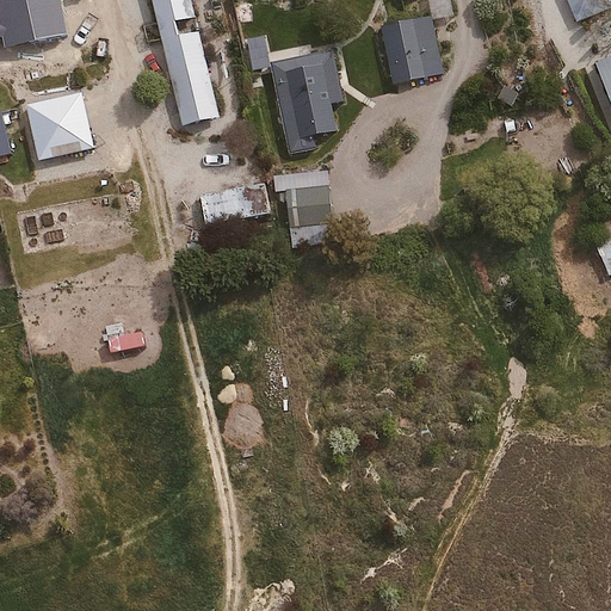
[(62,0),(0,0),(0,43),(6,43),(8,61),(45,54),(49,74),(74,69),(62,0)]
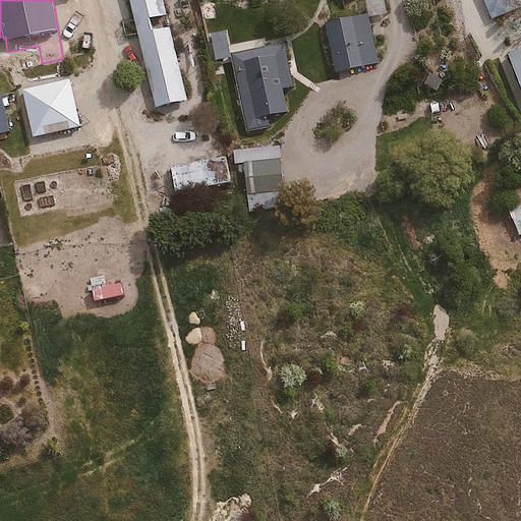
[(170,0),(130,0),(146,111),(186,105),(175,26),(156,30),(154,18),(173,15),(170,0)]
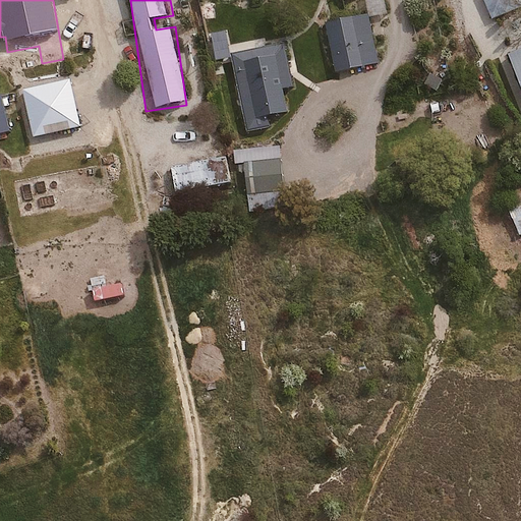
[(364,0),(368,18),(389,14),(385,0),(364,0)]
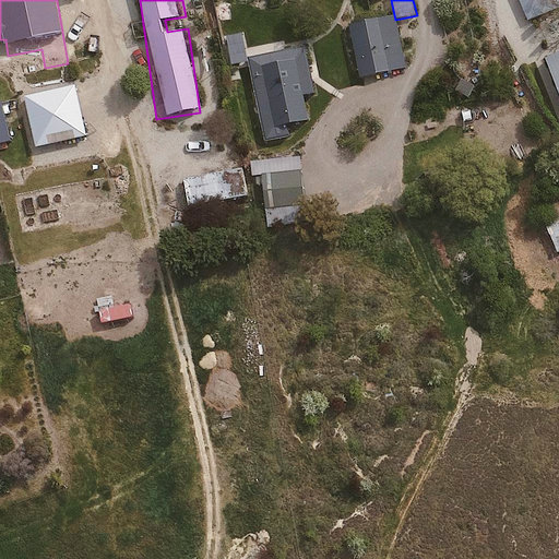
[(395,20),(355,26),(365,75),(409,67),(400,20),(395,20)]
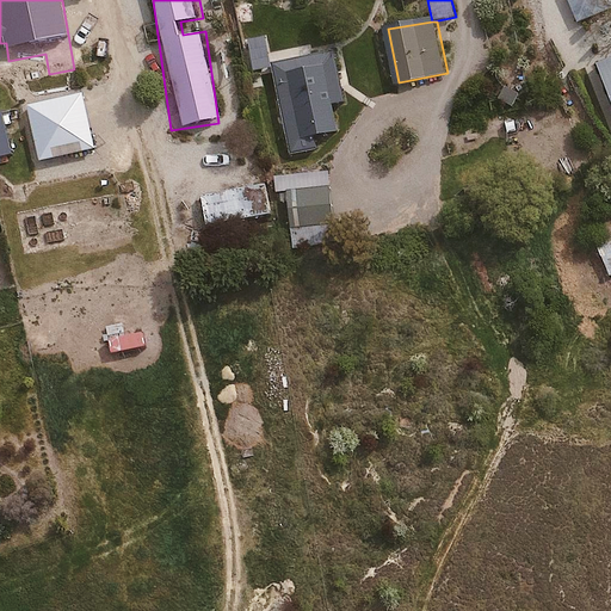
[(340,54),(276,62),(288,154),(320,150),(319,140),(338,137),(334,107),(347,106),(340,54)]
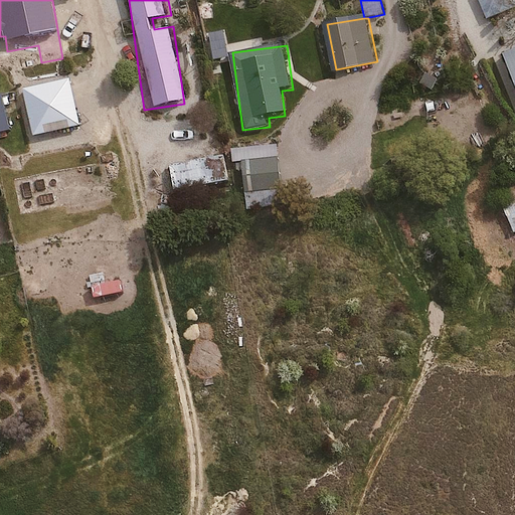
[(514,47),(505,52),(514,78),(514,47)]
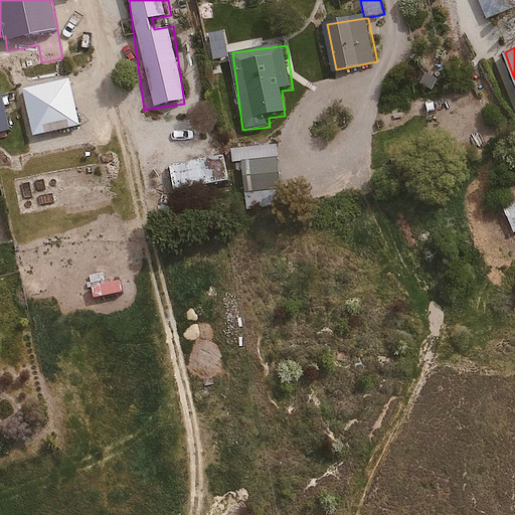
[(67,78),(23,89),(34,138),(79,127),(67,78)]
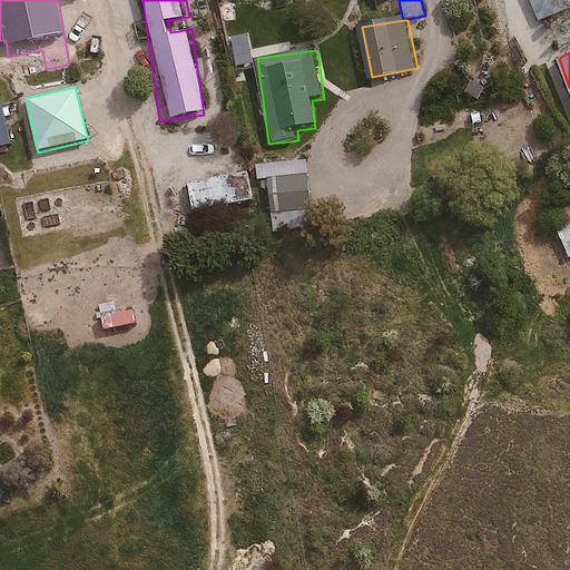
[(313,228),(311,164),(293,165),(294,172),(266,173),(268,231),(313,228)]
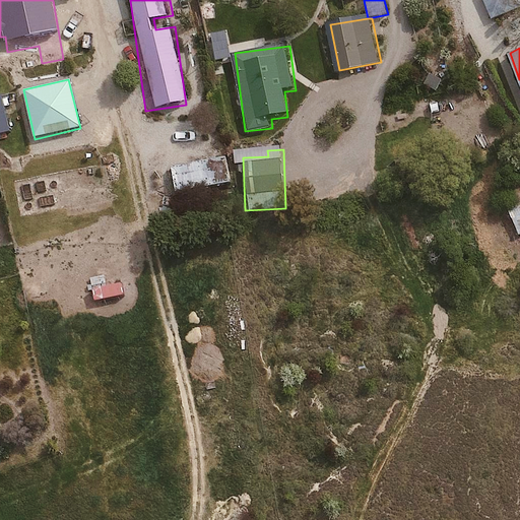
[(172,167),(175,191),(213,186),(210,161),(172,167)]
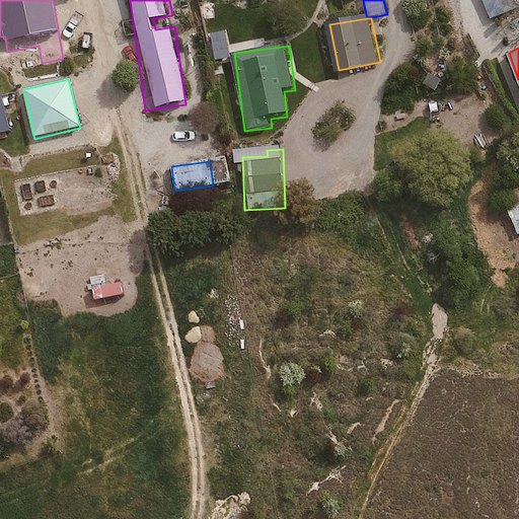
[(518,195),(509,200),(518,225),(518,195)]
